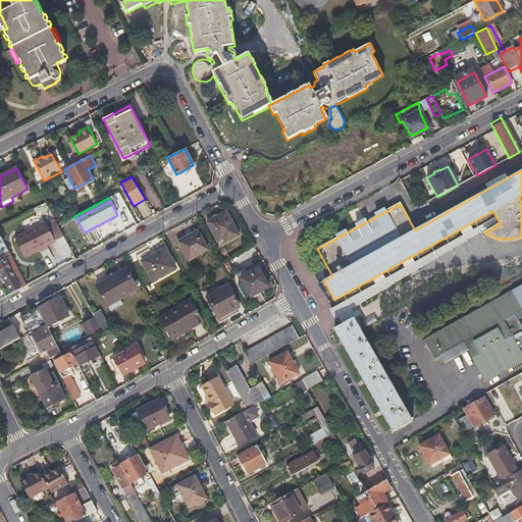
[(236,229),(225,212),(208,222),(218,242),(223,239),(226,243),(239,236),(237,230),(236,229)]
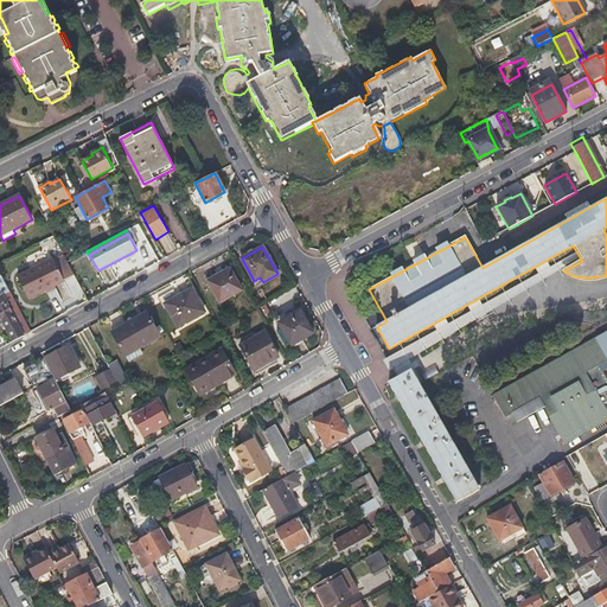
[(576,253),(383,360),(389,369),(564,270),(582,261),(576,253)]
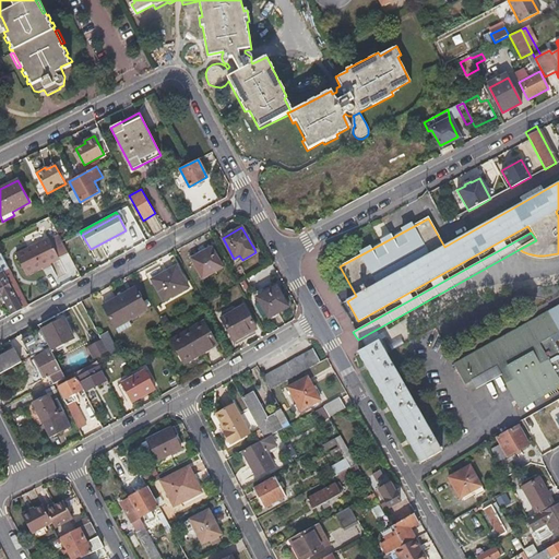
[(26,275),(43,268),(51,263),(59,259),(48,239),(16,256),(26,275)]
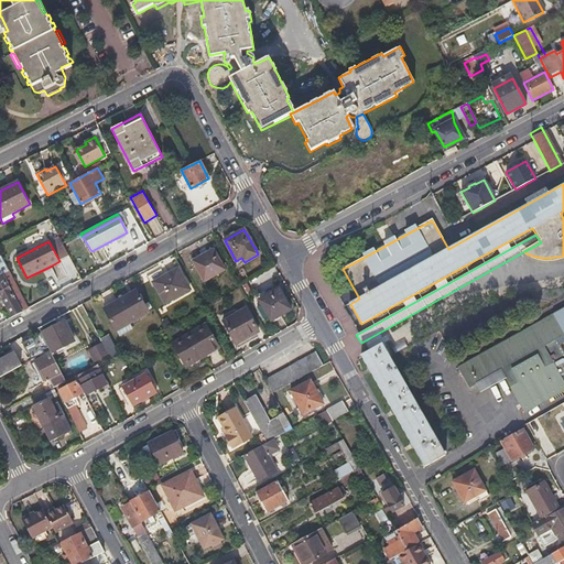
[(224,269),(213,250),(194,261),(204,280),(224,269)]
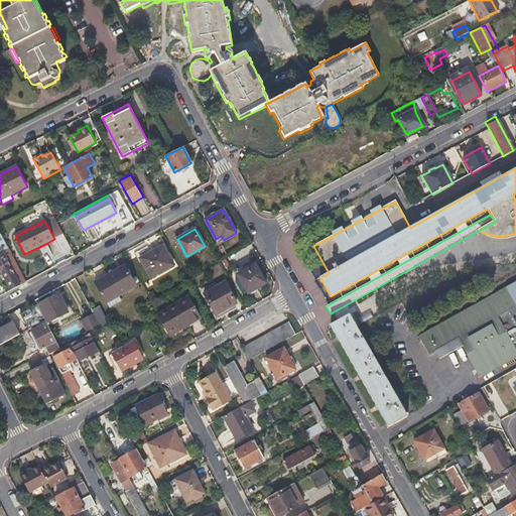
[(0,273),(2,273),(11,290),(26,282),(20,272),(14,275),(5,258),(11,255),(5,242),(0,243),(0,273)]
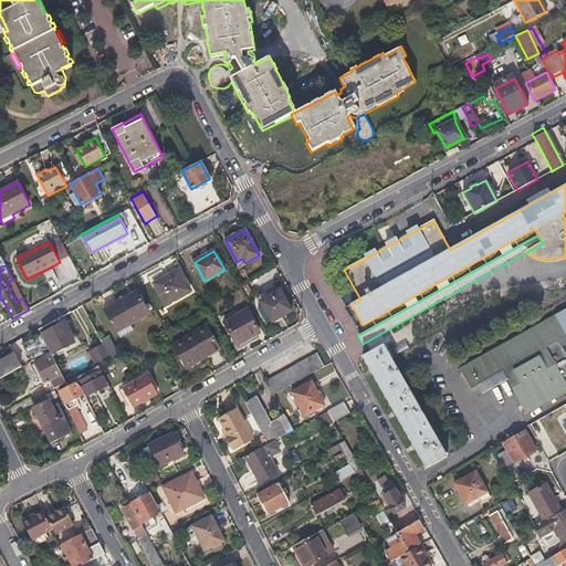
[(167,304),(191,291),(179,269),(155,283),(167,304)]
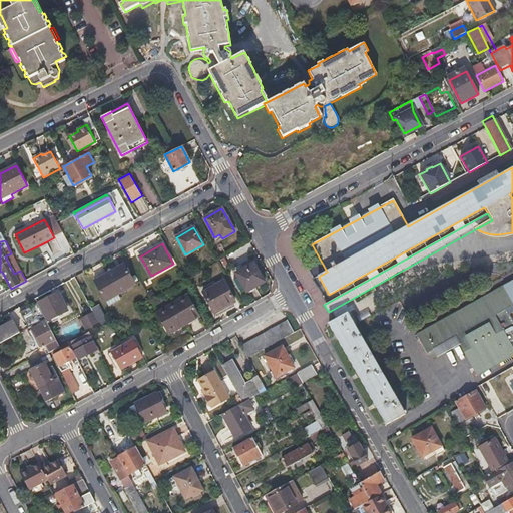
[(235,273),(246,292),(264,283),(253,264),(235,273)]
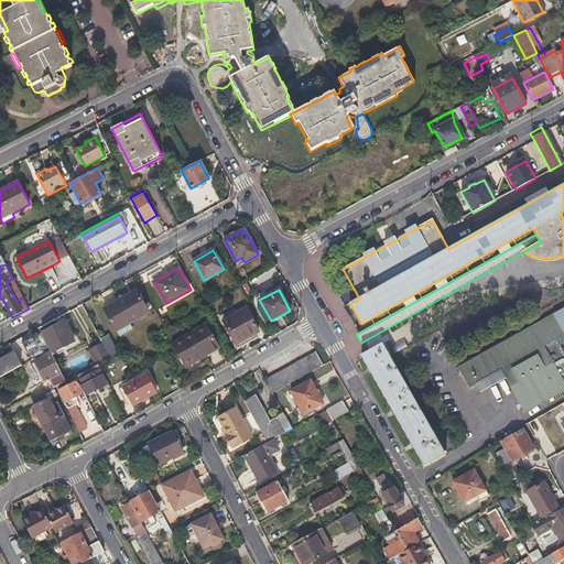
[(104,308),(117,332),(150,313),(137,291),(104,308)]
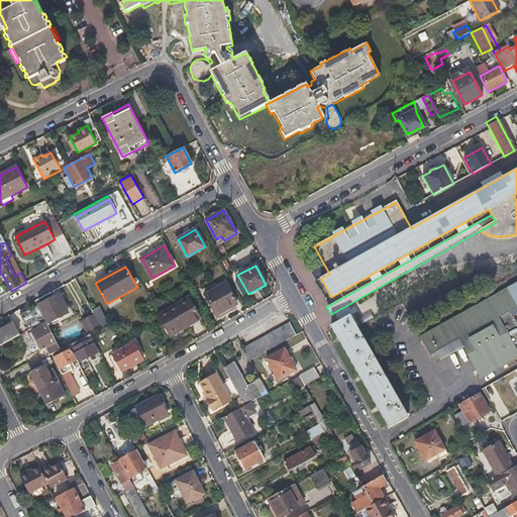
[(516,282),(418,337),(429,356),(458,340),(481,380),(516,358),(516,325),(509,312),(516,307),(516,282)]
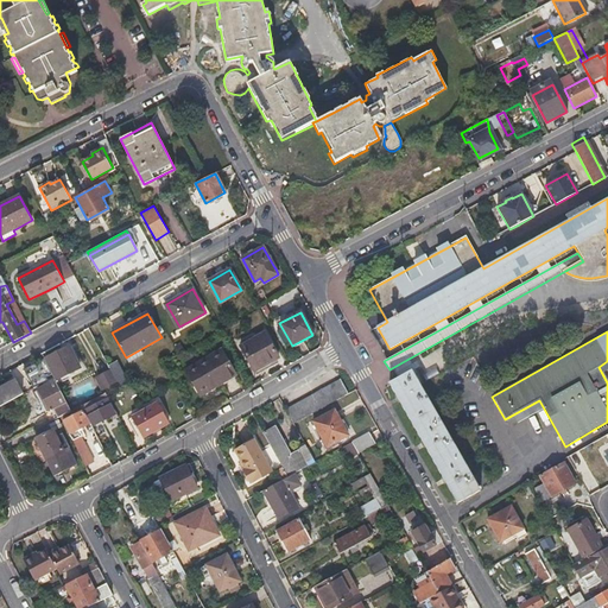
[(240,346),(254,371),(278,358),(264,333),(240,346)]
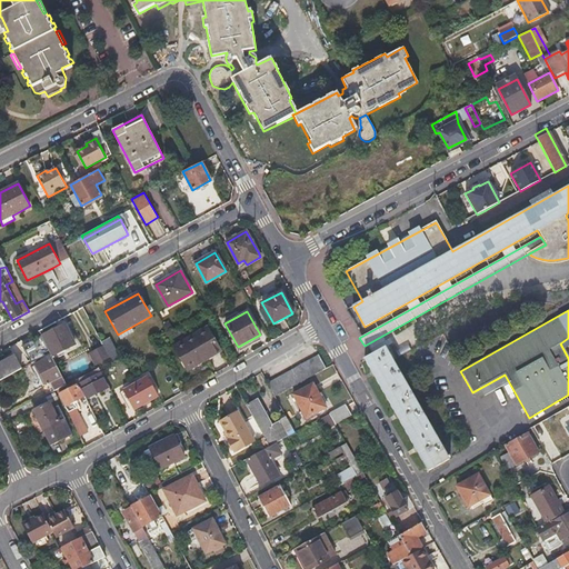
[(42,336),(53,356),(75,343),(65,323),(42,336)]
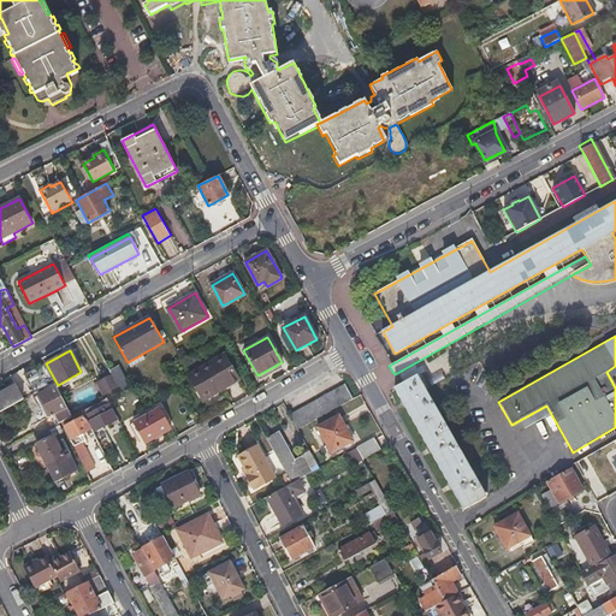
[(188,375),(197,391),(208,385),(213,395),(238,380),(224,355),(188,375)]
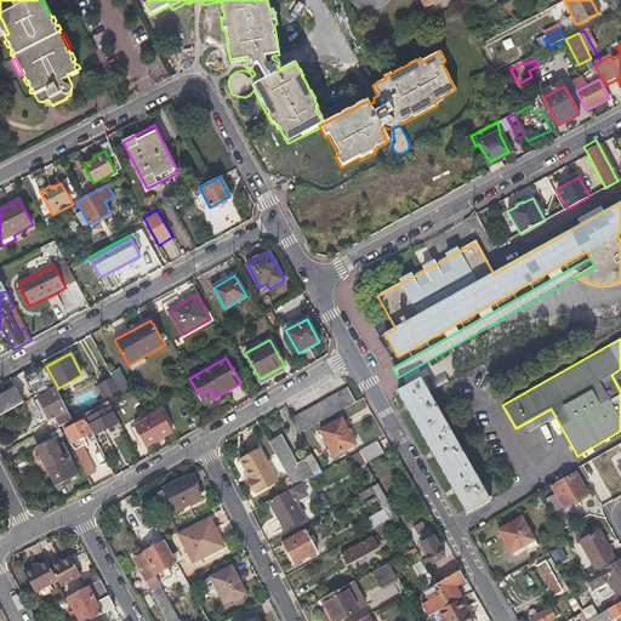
[(52,382),(45,368),(27,377),(34,392),(52,382)]
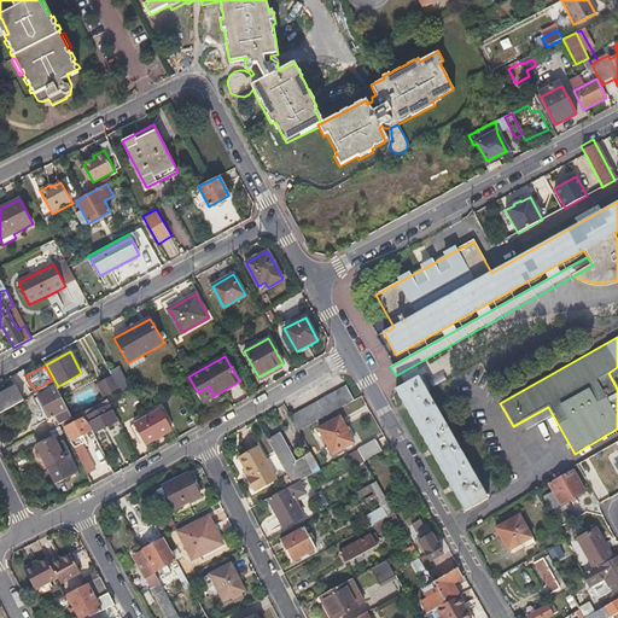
[(118,367),(110,371),(112,375),(121,391),(129,388),(118,367)]
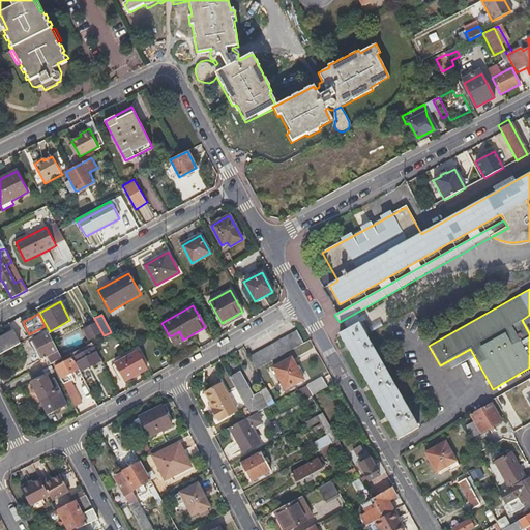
[(399,439),(418,429),(359,324),(358,324),(355,319),(353,319),(350,318),(349,320),(348,324),(350,328),(339,334),(399,439)]
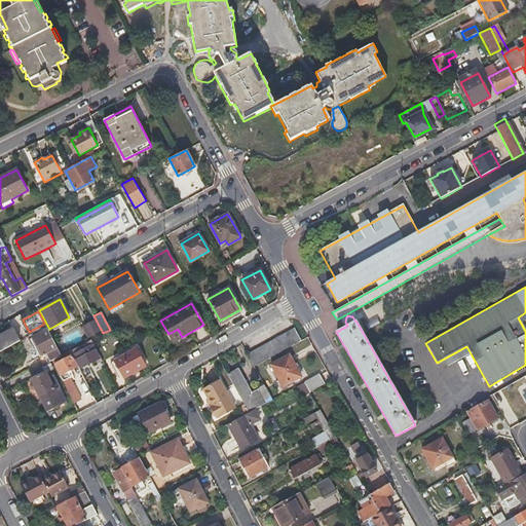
[(103,333),(96,320),(83,327),(89,341),(91,340),(103,335),(103,333)]
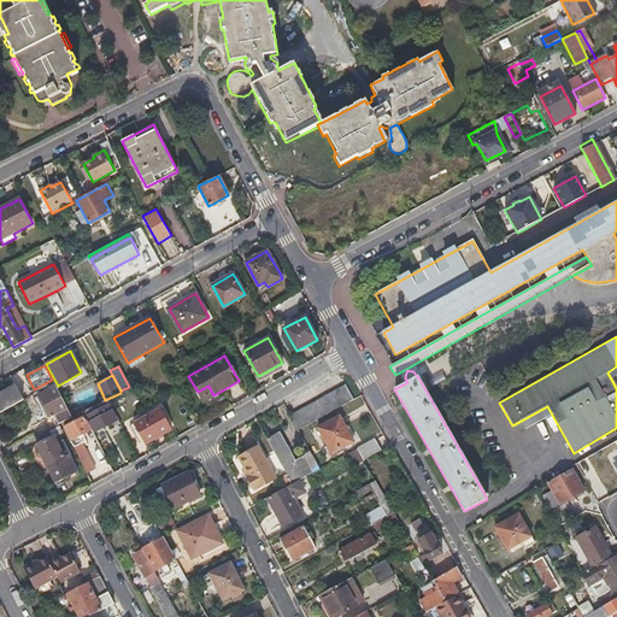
[(0,393),(0,411),(22,400),(15,386),(0,393)]
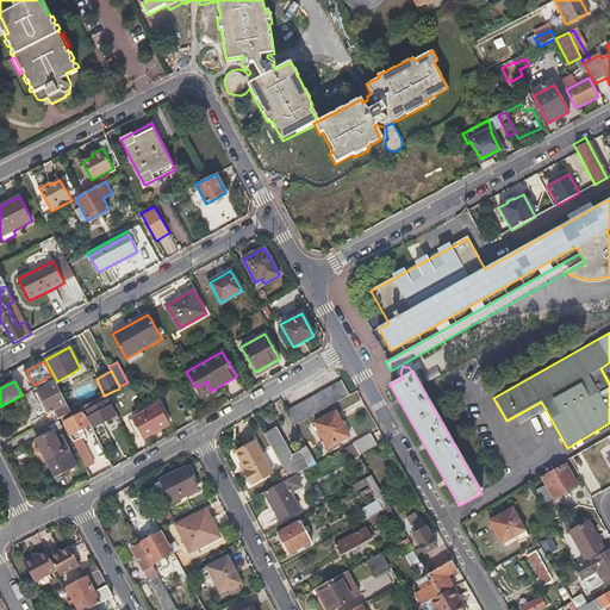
[(206,381),(195,387),(200,397),(211,391),(206,381)]
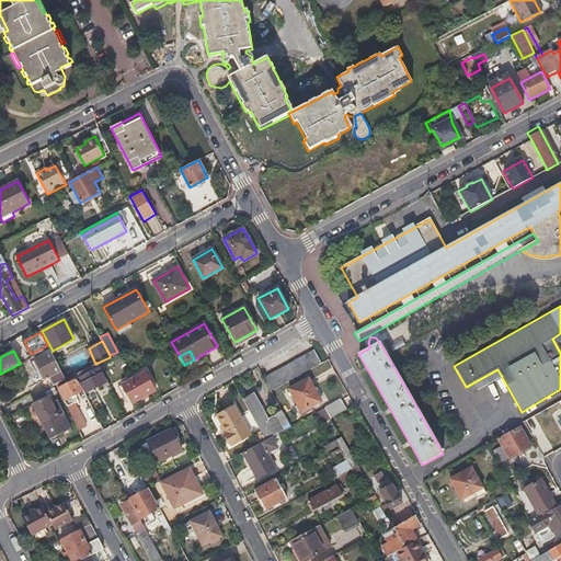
[(315,351),(264,378),(271,391),(321,364),(315,351)]
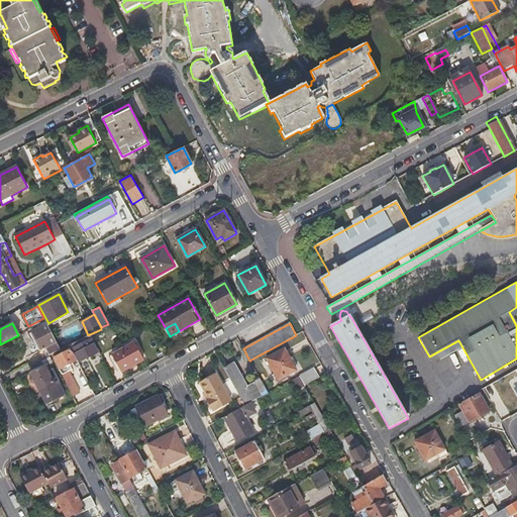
[(49,354),(52,353),(60,349),(53,336),(46,324),(33,331),(41,349),(45,347),(49,354)]
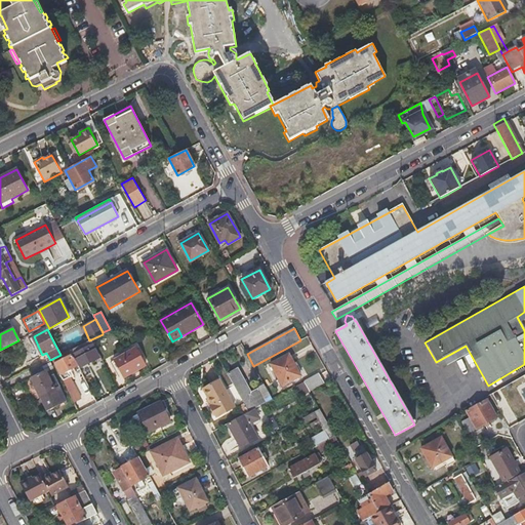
[(61,355),(66,353),(70,351),(73,349),(67,335),(53,341),(61,355)]
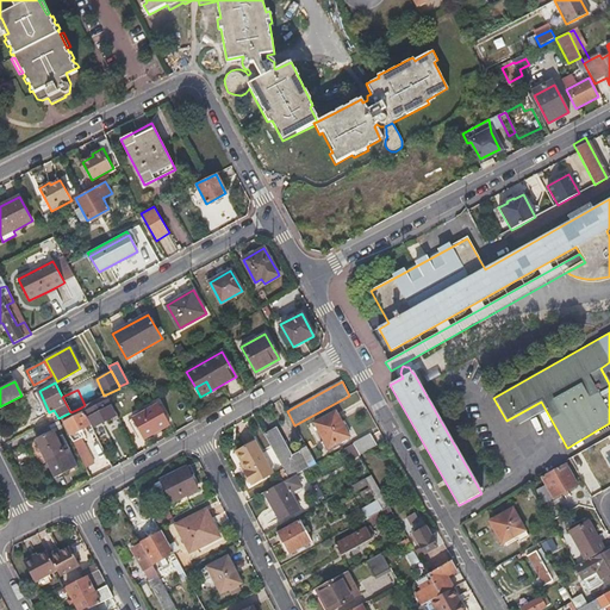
[(116,412),(106,394),(104,396),(85,405),(81,408),(85,412),(91,424),(116,412)]
